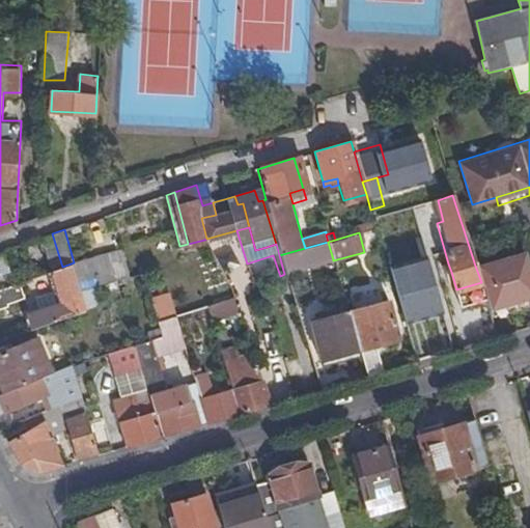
[(305,248),(279,255),(284,274),(333,259),(330,249),(328,242),(305,248)]
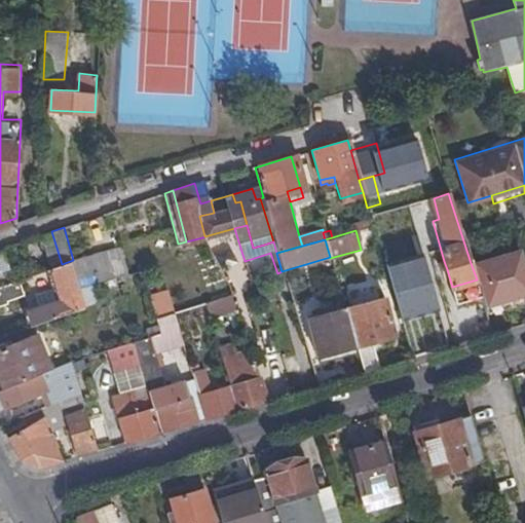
[(390,244),(394,256),(410,251),(407,239),(390,244)]
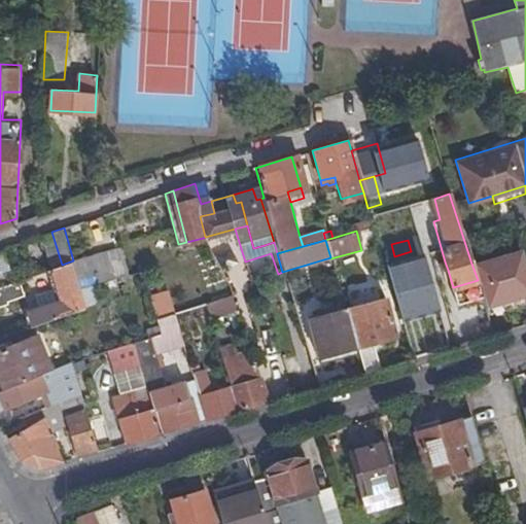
[(74,262),(80,286),(128,271),(120,247),(74,262)]
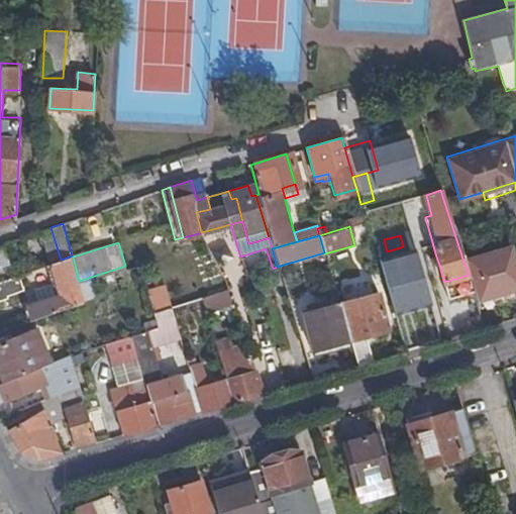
[(1,243),(0,244),(0,278),(12,274),(1,243)]
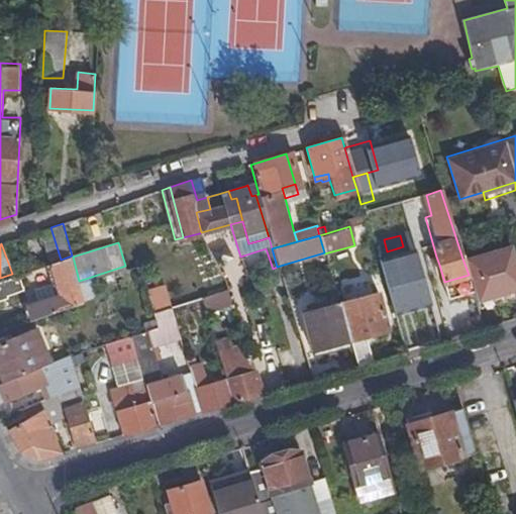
[(469,275),(477,301),(495,295),(497,303),(512,298),(509,291),(515,289),(515,268),(509,244),(462,259),(469,275)]
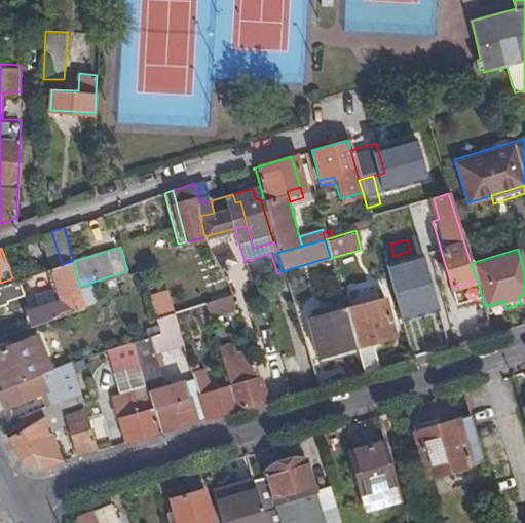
[(86,305),(80,286),(74,261),(73,260),(62,264),(51,268),(62,297),(29,309),(35,325),(86,305)]
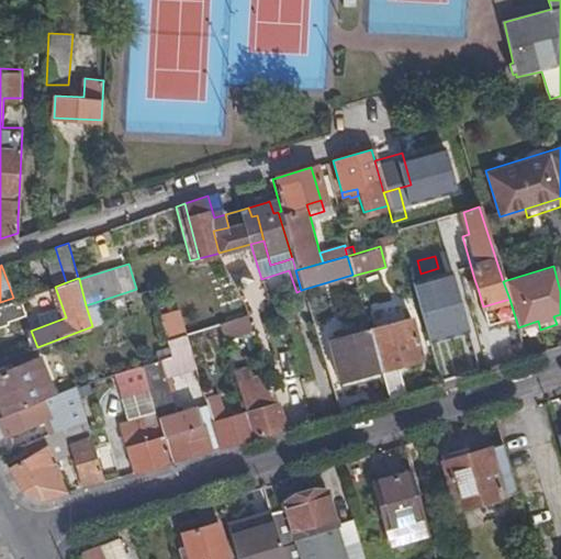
[(478,288),(474,279),(467,282),(470,291),(478,288)]
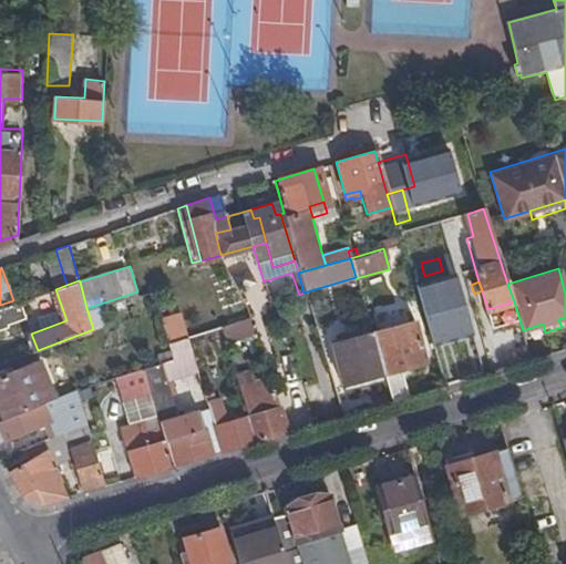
[(150,287),(141,290),(143,298),(153,295),(150,287)]
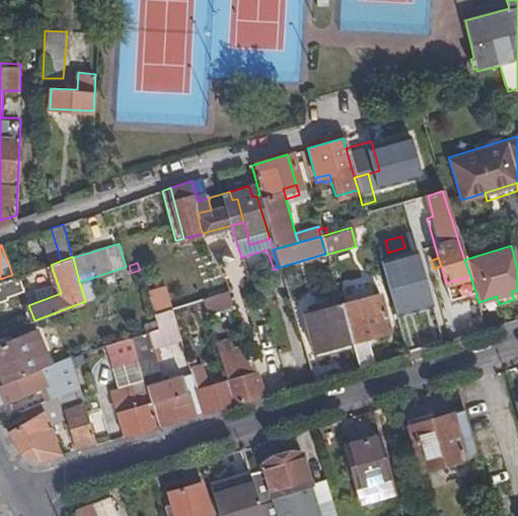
[(20,290),(17,277),(0,283),(0,300),(2,300),(1,297),(20,290)]
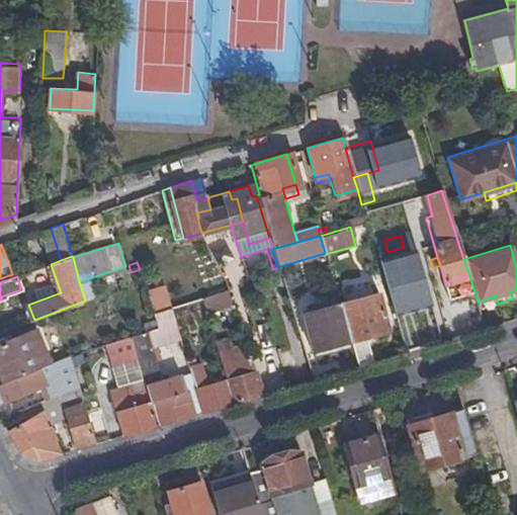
[(340,305),(369,295),(367,287),(337,296),(340,305)]
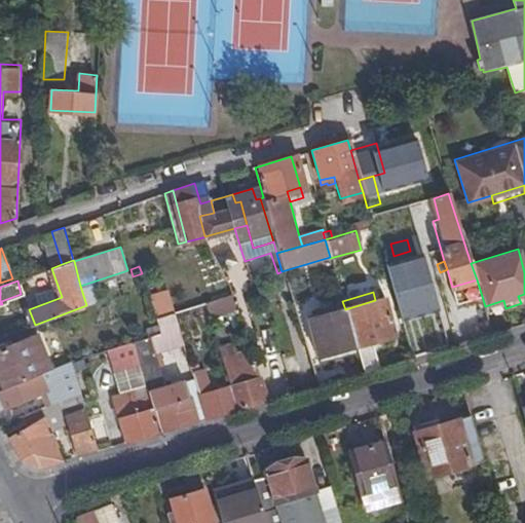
[(214,316),(240,308),(237,293),(210,301),(211,305),(214,316)]
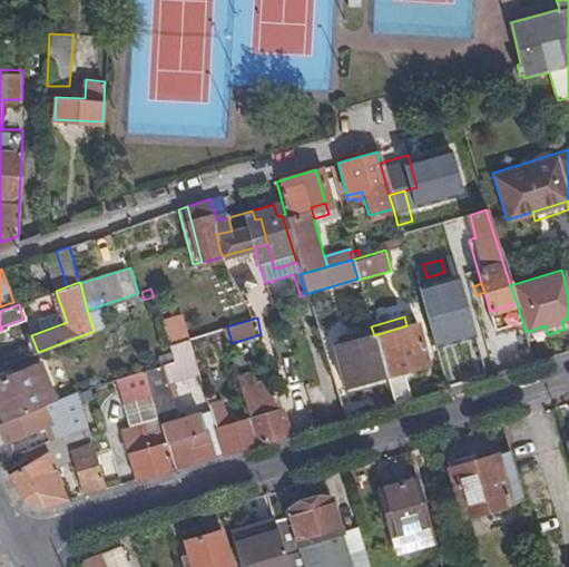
[(385,375),(393,404),(411,399),(403,371),(427,364),(413,323),(406,325),(374,335),(385,375)]
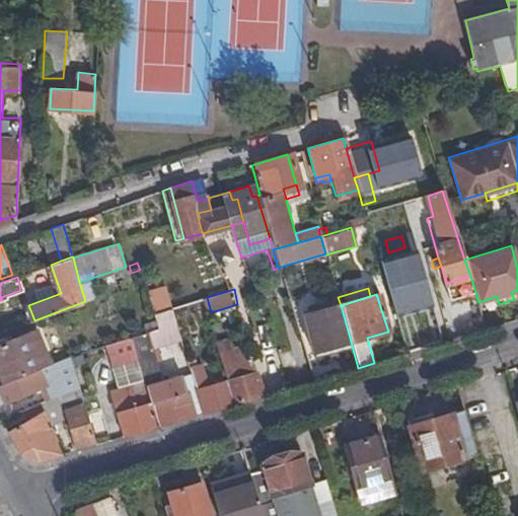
[(497,296),(478,302),(481,309),(499,304),(497,296)]
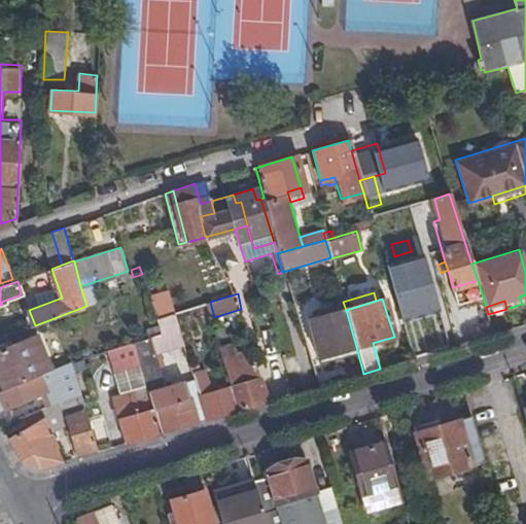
[(180,310),(155,317),(162,337),(171,335),(177,353),(189,349),(185,329),(181,314),(180,310)]
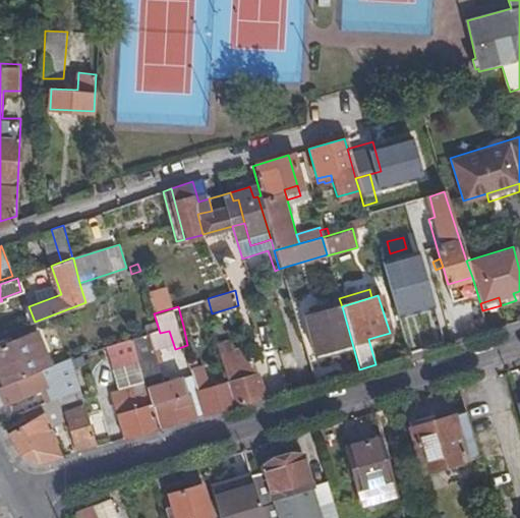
[(314,353),(352,343),(342,306),(304,318),(314,353)]
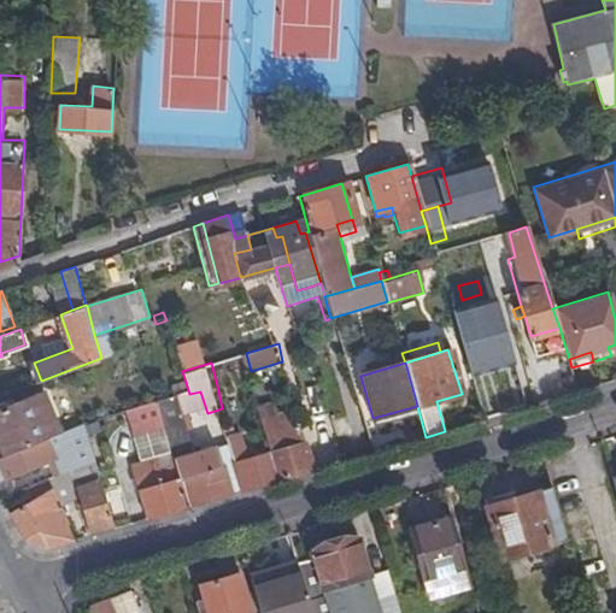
[(200,392),(189,394),(158,404),(165,426),(188,419),(207,413),(200,392)]
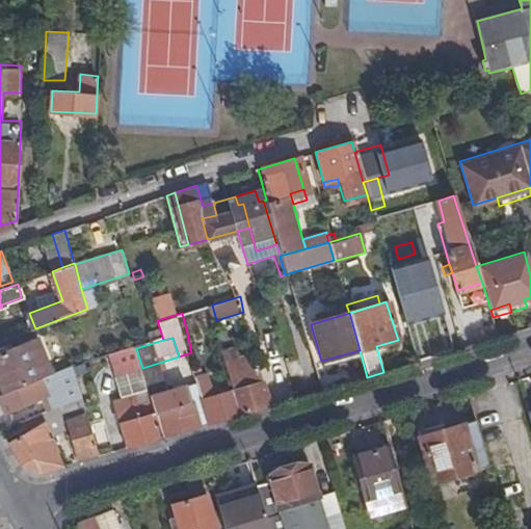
[(0,378),(5,393),(29,382),(52,374),(41,340),(0,356),(0,378)]
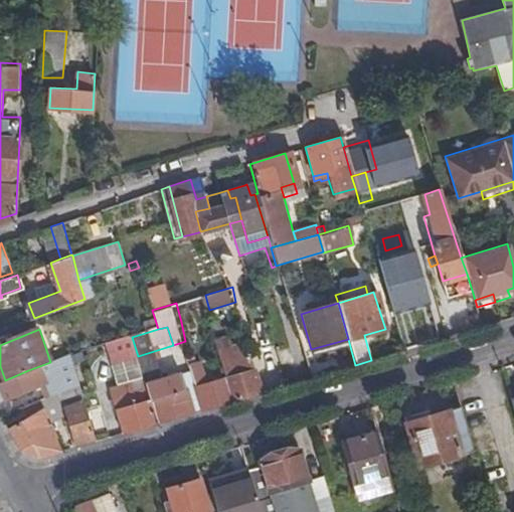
[(132,337),(110,343),(122,386),(124,386),(133,383),(145,379),(138,356),(132,337)]
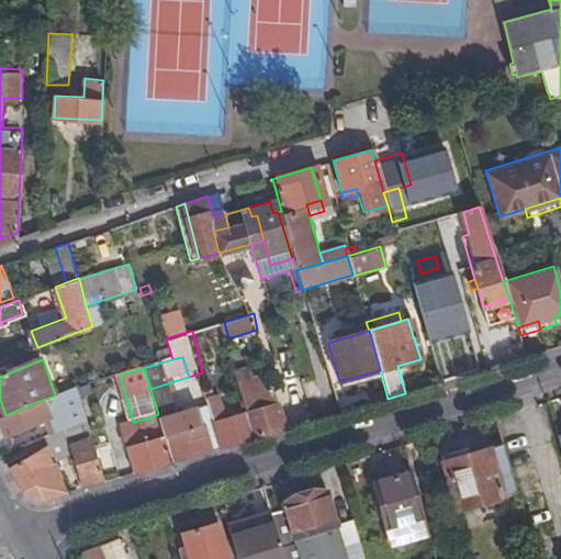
[(254,439),(282,431),(270,381),(250,386),(246,371),(237,373),(247,413),(254,439)]
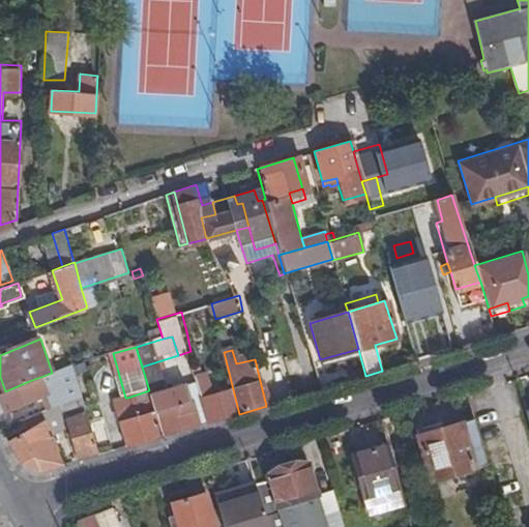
[(164,393),(172,391),(162,360),(142,367),(149,390),(150,398),(164,393)]
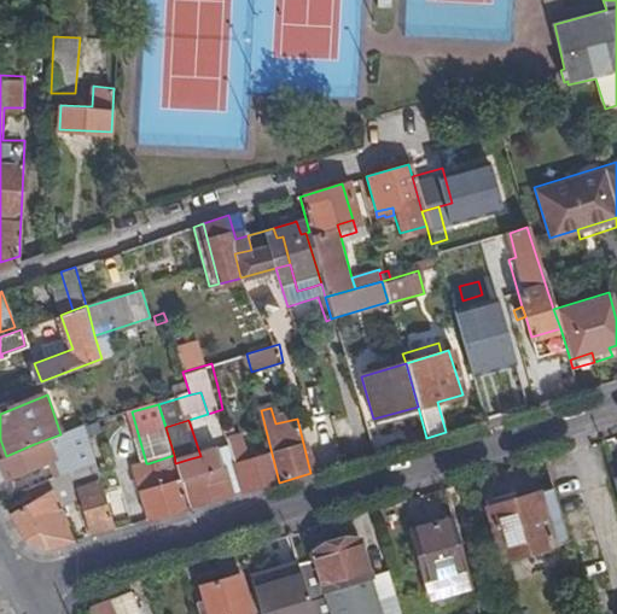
[(60,434),(34,444),(42,466),(45,467),(67,461),(92,454),(85,426),(60,434)]
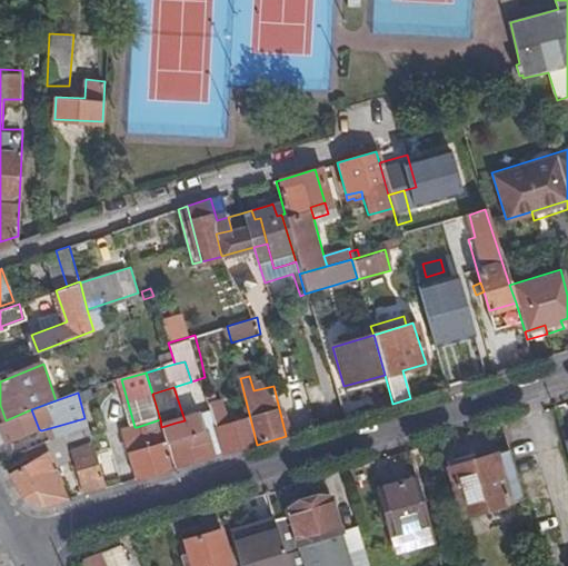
[(218,427),(235,423),(227,396),(211,400),(218,427)]
